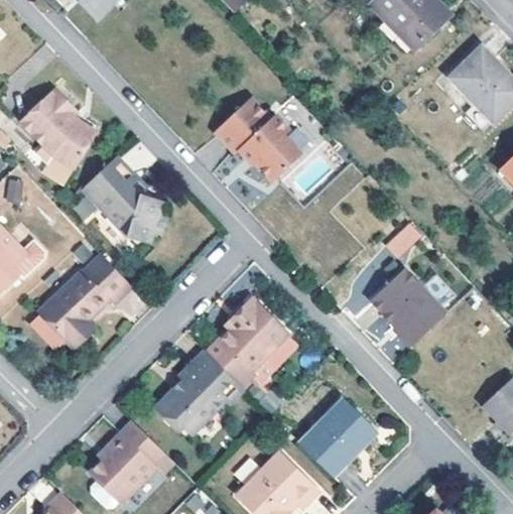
[(77,0),(75,2),(96,24),(121,0),(120,0),(77,0)]
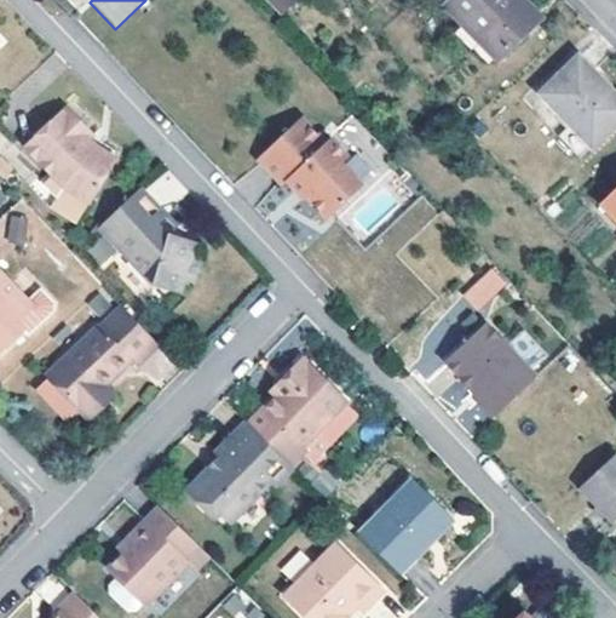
[(289,0),(263,0),(263,1),(277,17),(293,4),(289,0)]
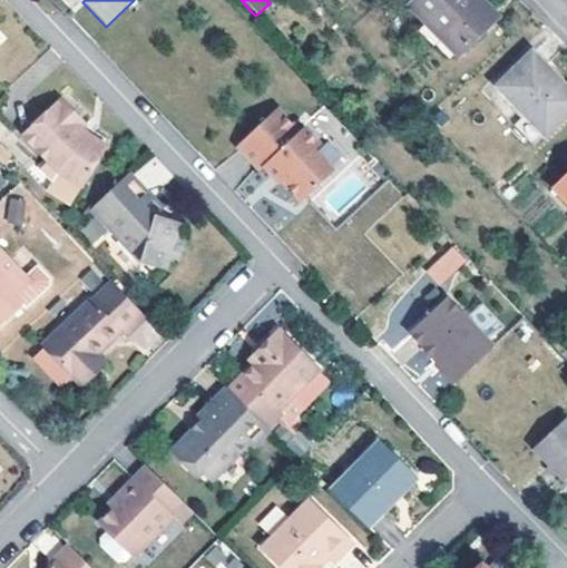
[(495,18),(477,0),(412,0),(407,6),(426,25),(451,52),(455,56),(495,18)]
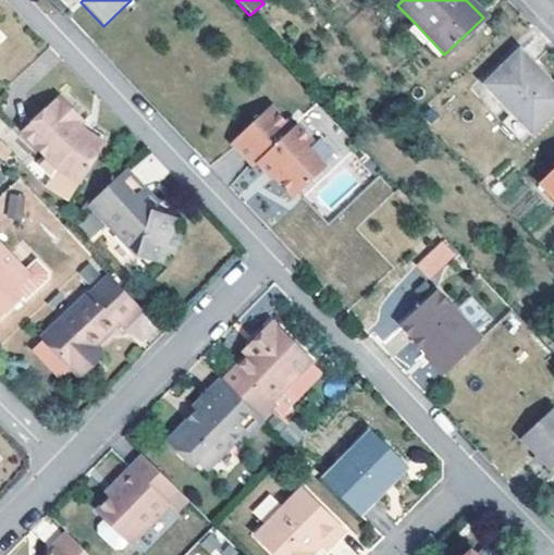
[(441,51),(416,24),(409,31),(434,58),(441,51)]
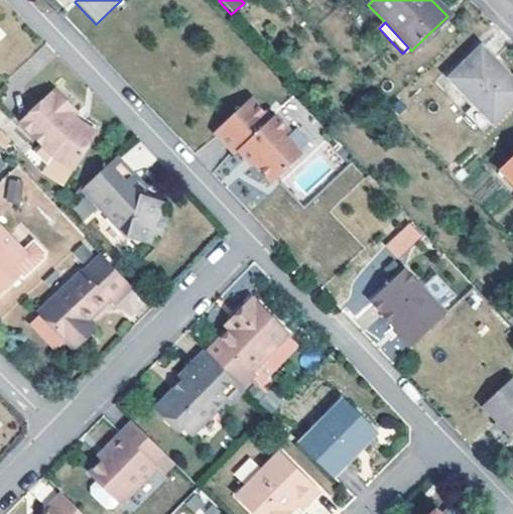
[(512,102),(512,82),(480,48),(449,78),(492,123),(512,102)]
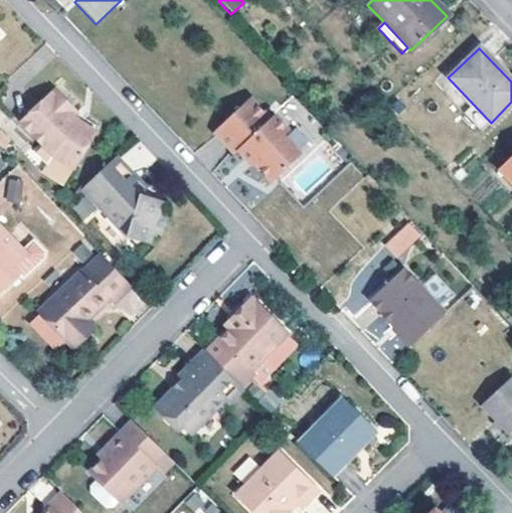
[(53,90),(49,94),(57,103),(61,99),(53,90)]
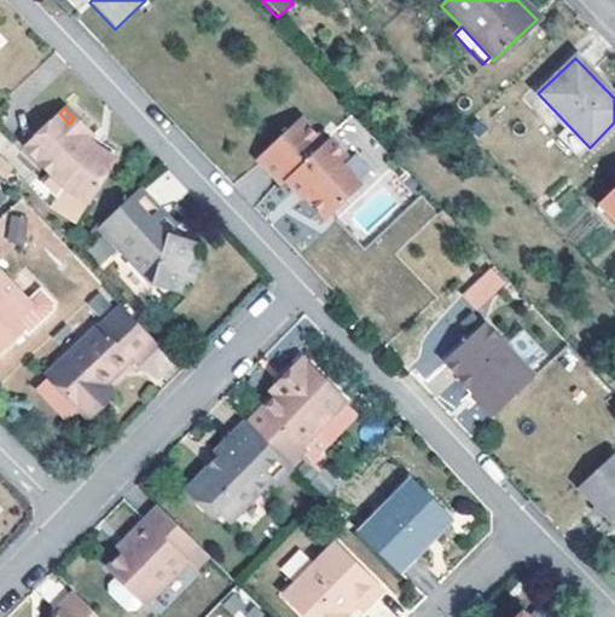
[(69,124),(59,113),(21,148),(59,188),(83,201),(111,159),(94,146),(86,154),(80,145),(91,136),(74,119),(69,124)]
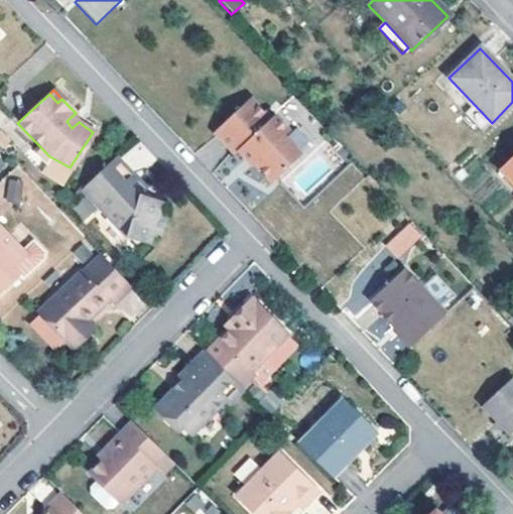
[(276,182),(301,157),(284,140),(290,134),(276,119),(271,124),(250,103),(217,135),(237,156),(242,152),(248,158),(253,153),(261,161),(258,164),(276,182)]
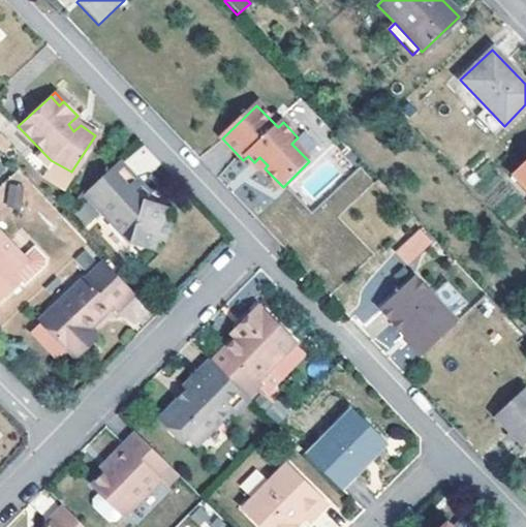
[(259,157),(254,162),(263,171),(265,168),(268,165),(259,157)]
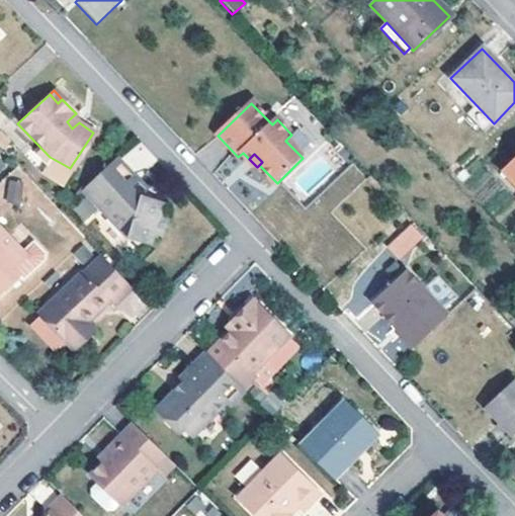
[(135,180),(114,157),(80,188),(125,237),(150,244),(153,235),(160,237),(167,218),(160,215),(164,203),(147,196),(142,200),(127,186),(135,180)]
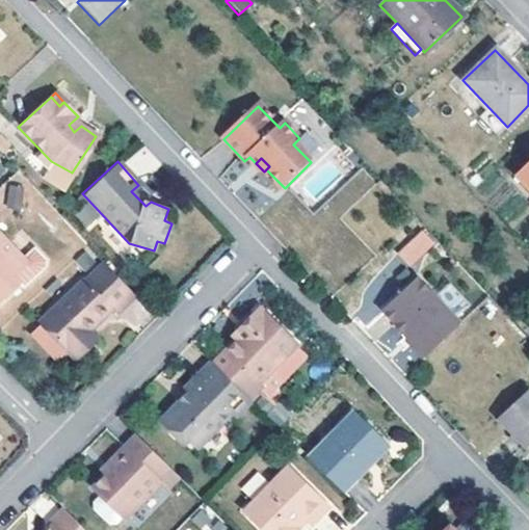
[(528,188),(528,162),(516,176),(528,188)]
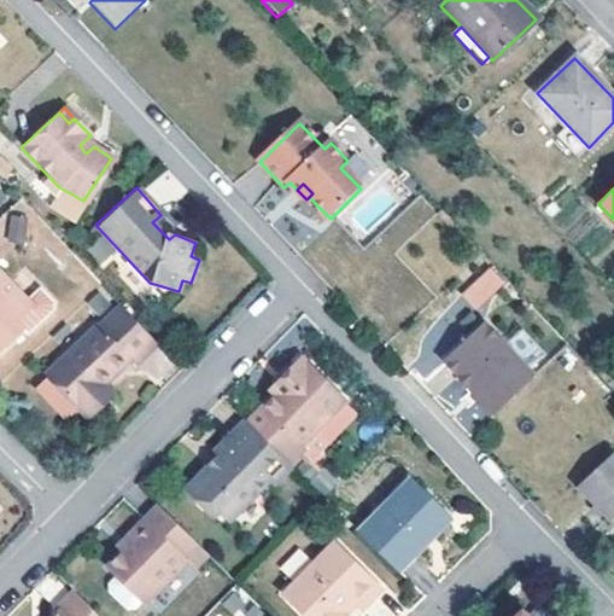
[(3,244),(21,247),(24,218),(6,216),(3,244)]
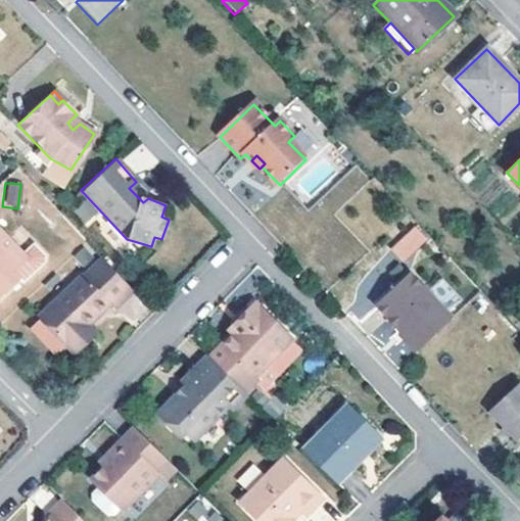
[(387,250),(400,265),(425,239),(412,226),(387,250)]
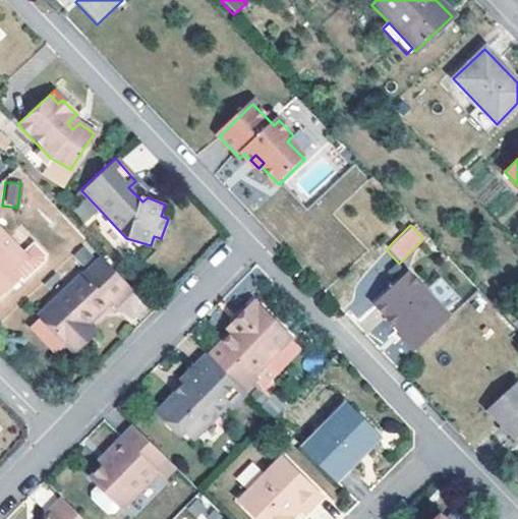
[(0,294),(18,277),(10,270),(23,257),(0,231),(0,294)]
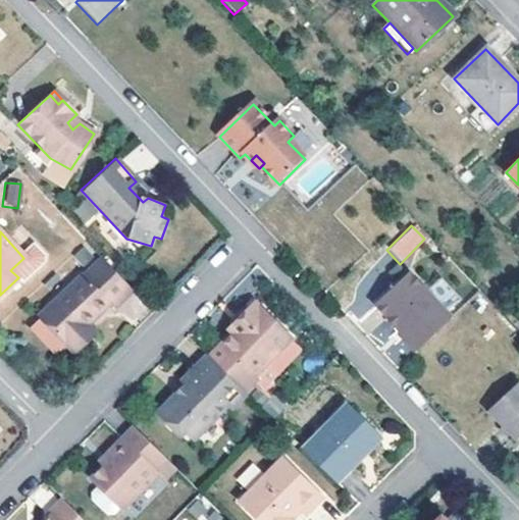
[(84,326),(89,322),(110,301),(114,305),(131,289),(100,257),(83,273),(82,271),(37,314),(71,349),(89,332),(84,326)]
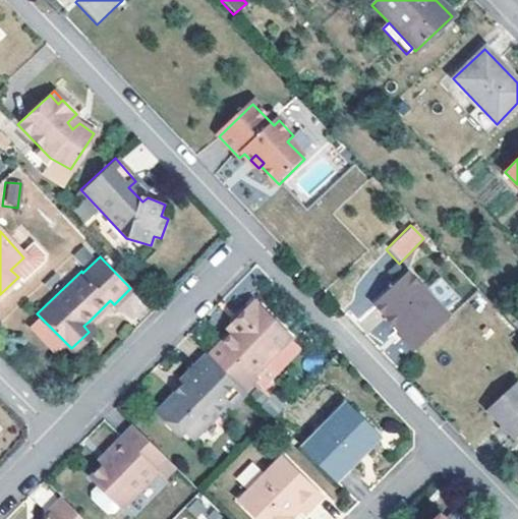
[(411,272),(378,302),(398,325),(401,323),(407,329),(405,331),(405,339),(416,351),(454,318),(411,272)]
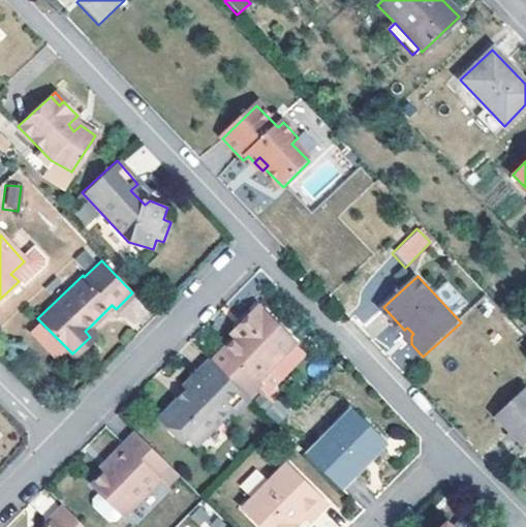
[(258,305),(241,321),(246,326),(235,337),(223,348),(228,352),(216,365),(248,397),(261,384),(256,379),(295,340),(258,305)]
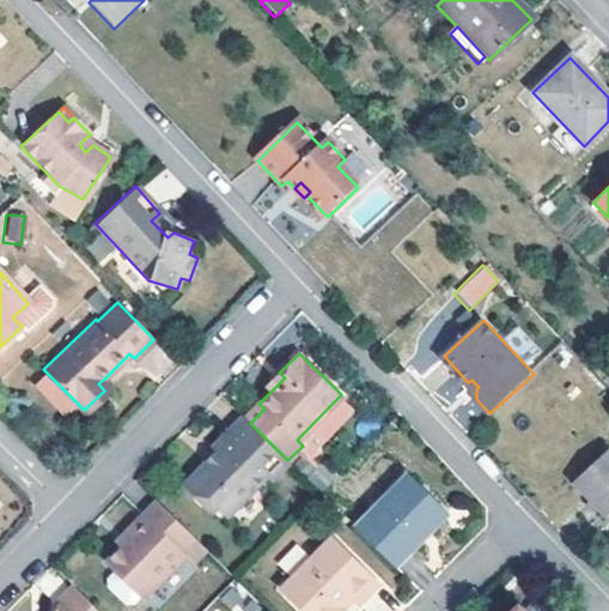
[(267,385),(272,391),(285,377),(279,373),(267,385)]
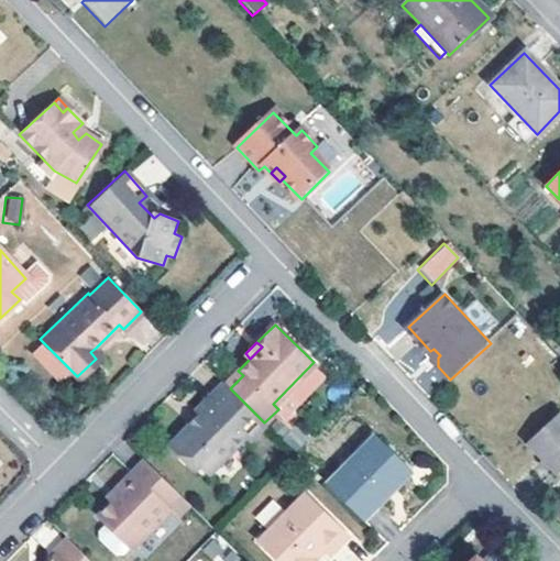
[(105,358),(96,348),(90,352),(96,359),(77,376),(80,381),(105,358)]
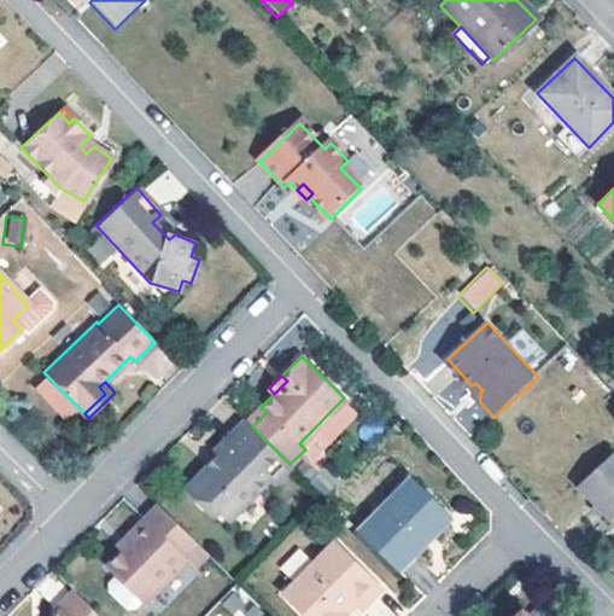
[(276,481),(292,466),(290,464),(252,426),(245,420),(215,452),(222,459),(211,469),(209,466),(188,488),(209,507),(212,504),(229,519),(256,493),(253,489),(269,475),(276,481)]
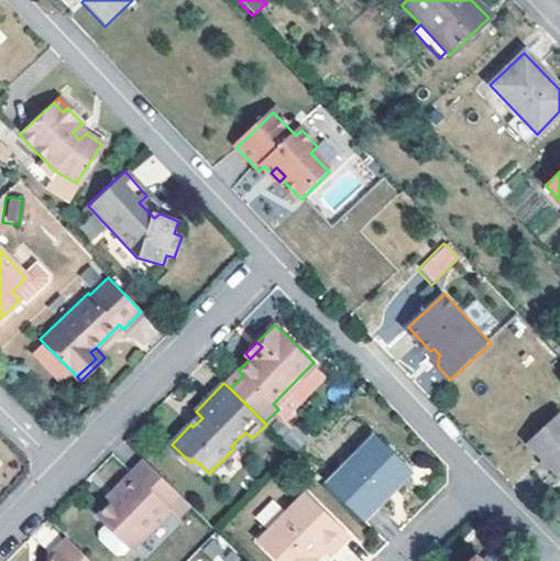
[(559,469),(559,415),(558,413),(525,444),(553,476),(559,469)]
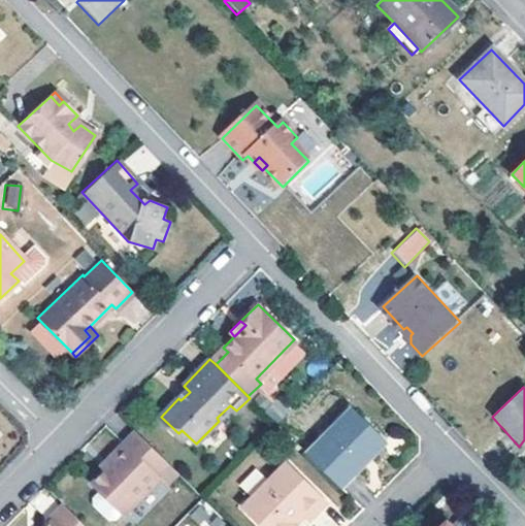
[(305,453),(340,487),(388,438),(353,404),(305,453)]
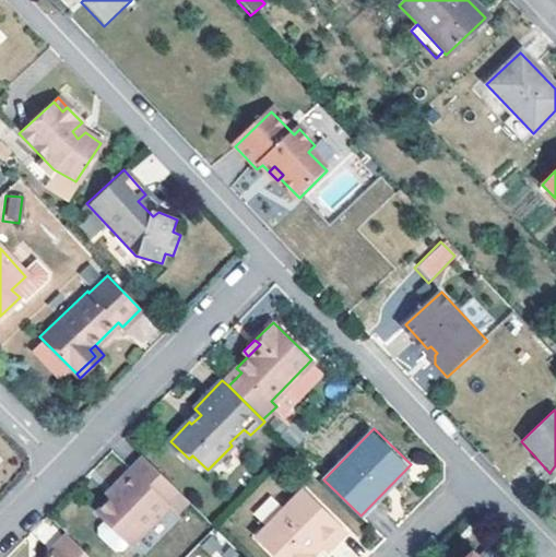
[(142,454),(110,487),(116,493),(92,518),(78,532),(103,556),(116,556),(168,505),(180,493),(142,454)]
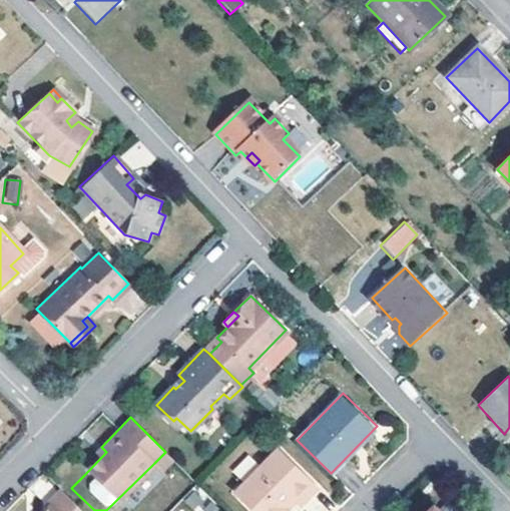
[(278,446),(235,488),(258,510),(285,510),(288,508),(286,505),(295,496),(301,502),(318,485),(278,446)]
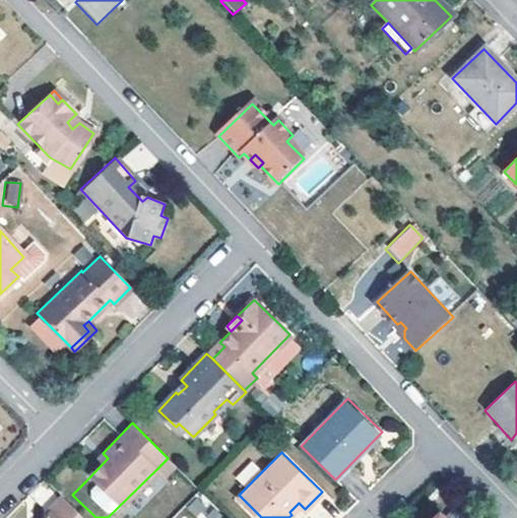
[(108,458),(103,453),(80,475),(85,481),(108,458)]
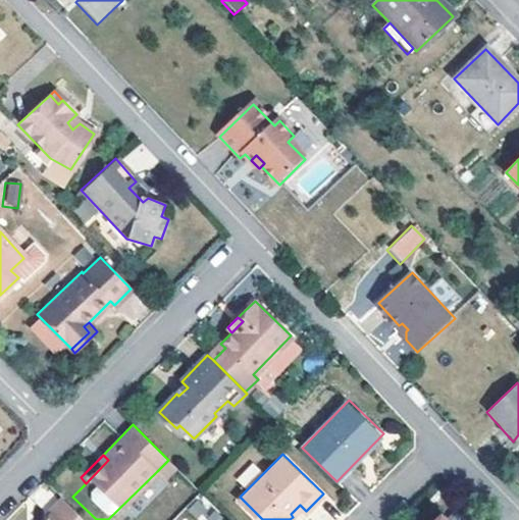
[(168,460),(157,471),(164,477),(175,466),(168,460)]
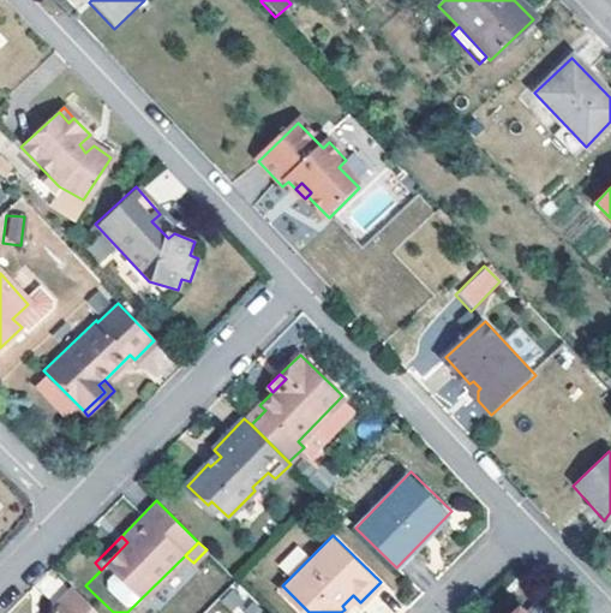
[(100,612),(75,588),(55,607),(59,611),(57,612),(100,612)]
